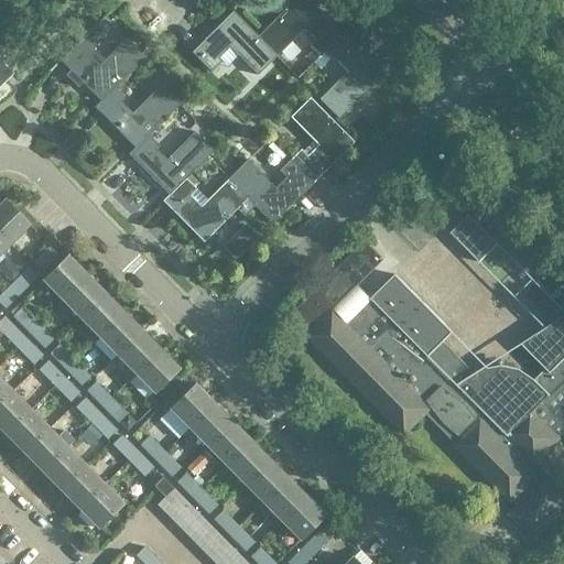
[(324,54),(343,35),(307,0),(295,0),(259,38),(278,56),(305,30),(316,40),(310,46),(314,51),(306,57),(313,64),(320,57),(321,57),(324,54)]
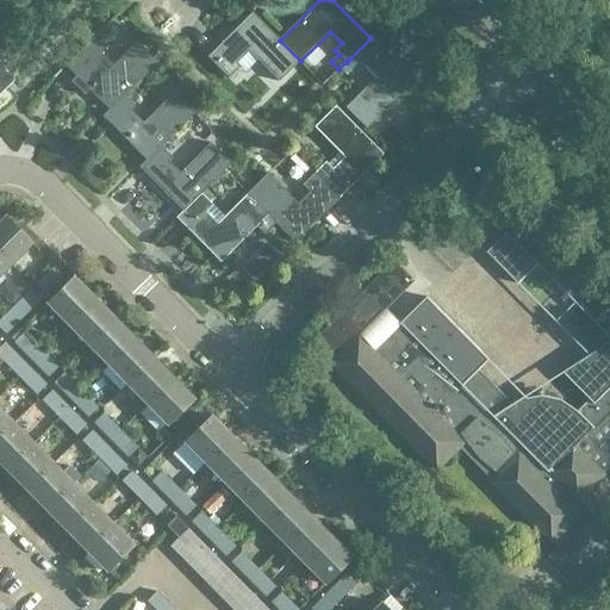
[(300,61),(280,41),(253,13),(207,57),(229,79),(241,67),(237,63),(249,51),(279,82),(300,61)]
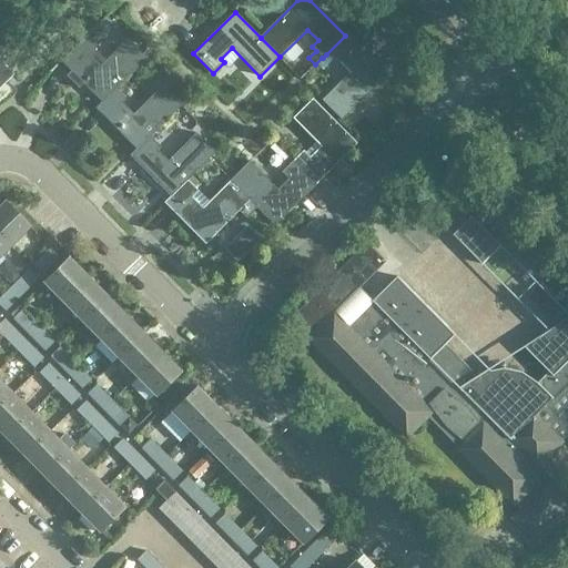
[(107,61),(94,50),(98,47),(87,36),(61,61),(72,72),(68,77),(80,90),(84,85),(102,103),(115,90),(148,59),(129,39),(107,61)]
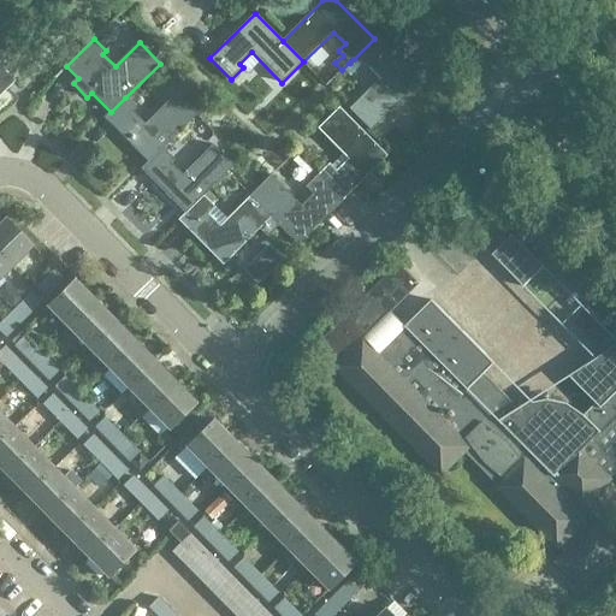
[(374,39),(354,59),(365,71),(368,66),(380,78),(348,110),(371,132),(419,84),(404,70),(409,65),(397,53),(392,58),(374,39)]
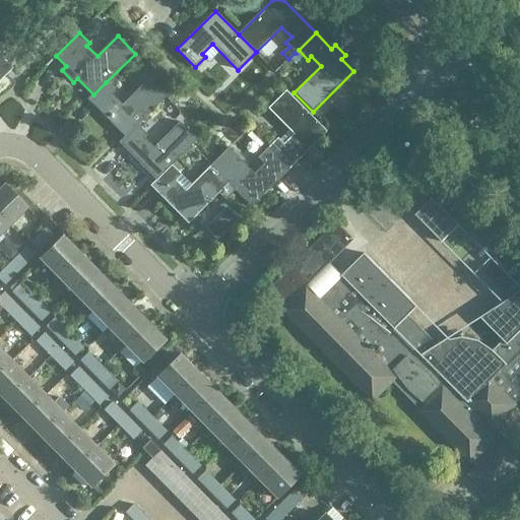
[(0,79),(11,69),(0,57),(0,79)]
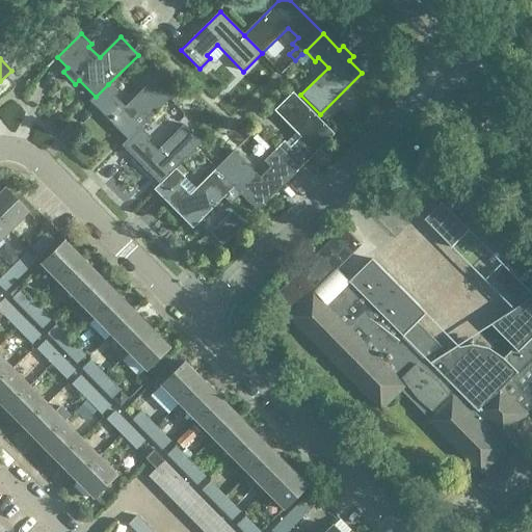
[(108,84),(96,97),(89,103),(128,141),(140,129),(169,100),(152,81),(125,107),(115,97),(117,94),(108,84)]
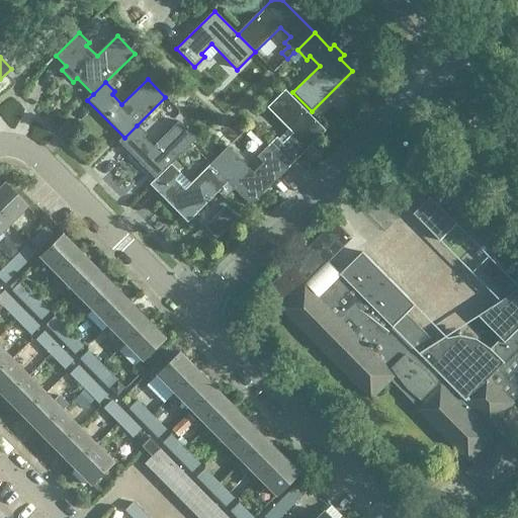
[(275,138),(266,148),(287,170),(326,134),(284,92),(267,109),(291,136),(282,145),(275,138)]
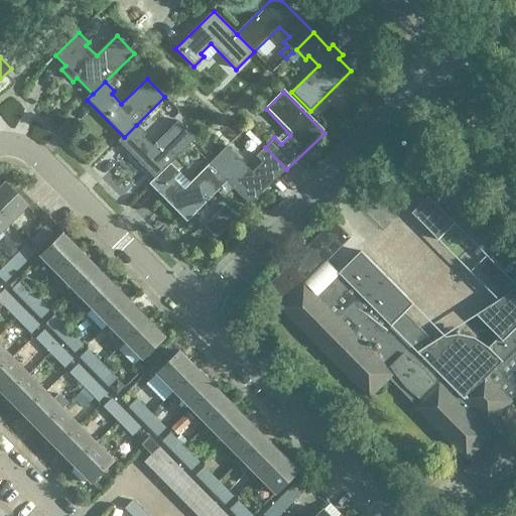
[(328,127),(337,118),(328,110),(319,118),(328,127)]
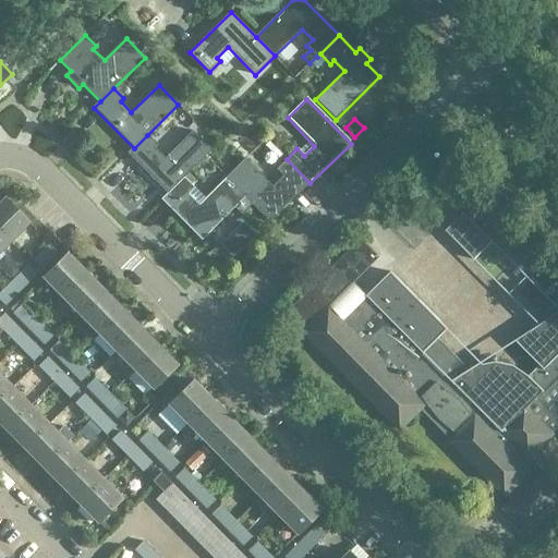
[(147,135),(134,148),(128,154),(168,194),(181,181),(183,179),(211,152),(192,132),(165,159),(154,148),(157,145),(147,135)]
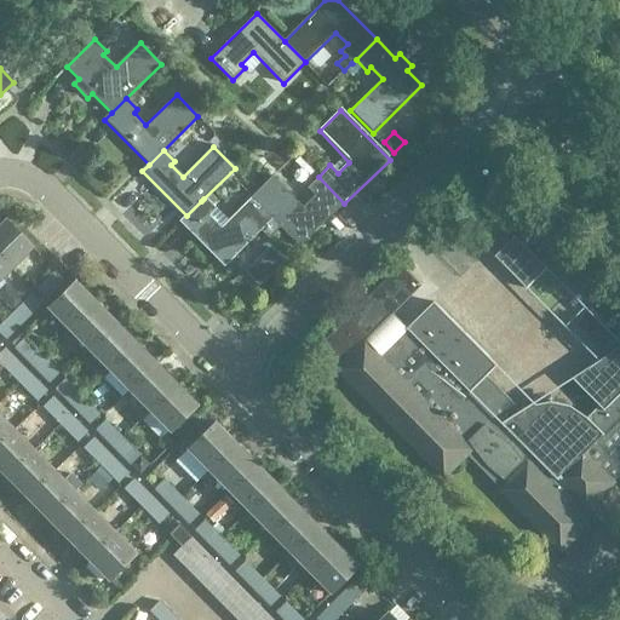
[(344,204),(319,177),(306,189),(314,196),(302,208),(273,178),(251,199),(273,222),(299,248),(344,204)]
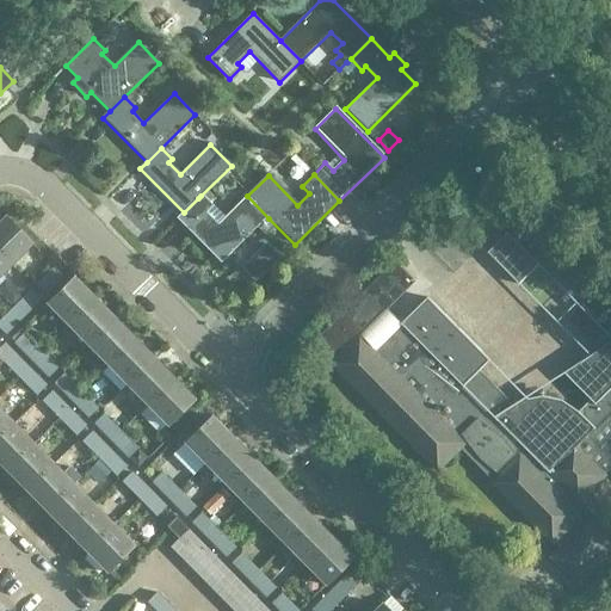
[(221,265),(269,218),(247,196),(217,226),(205,214),(213,207),(201,196),(198,198),(184,213),(177,220),(221,265)]
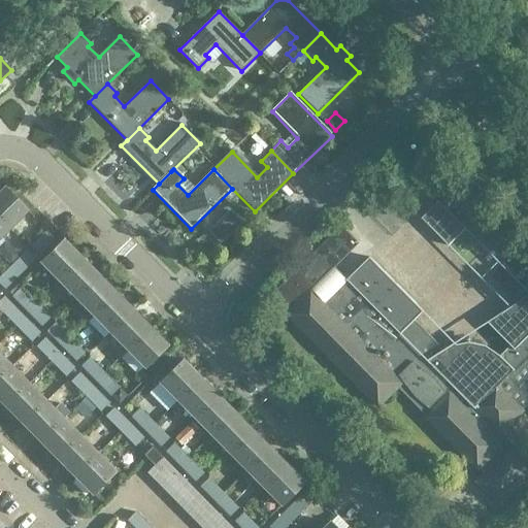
[(4,189),(0,193),(0,220),(10,231),(28,212),(4,189)]
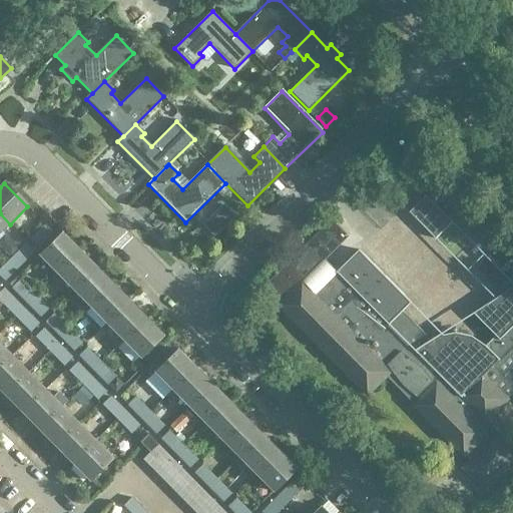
[(452,223),(426,197),(409,214),(436,240),(452,223)]
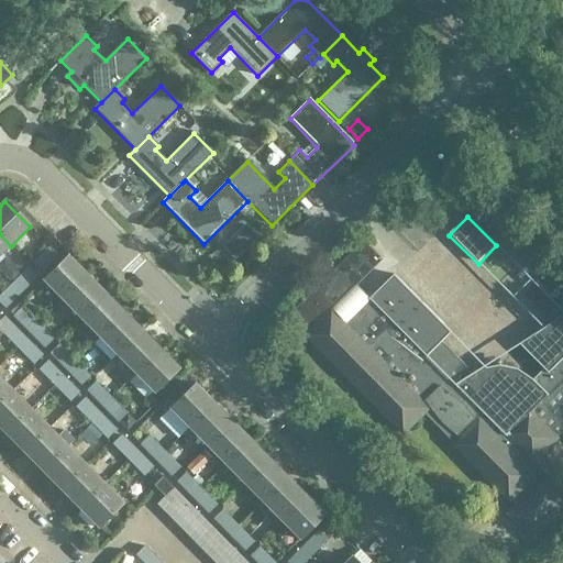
[(239,236),(250,247),(257,239),(246,228),(239,236)]
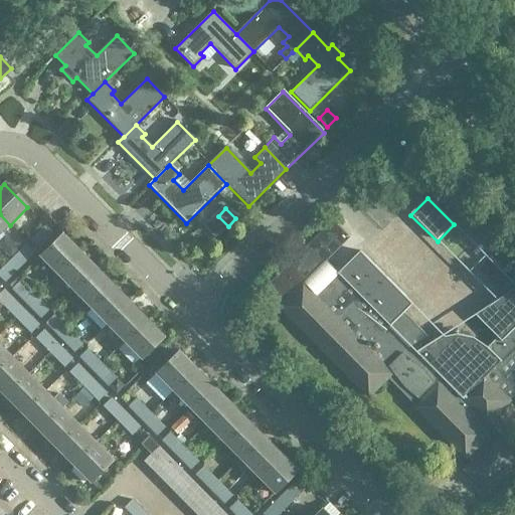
[(0,234),(10,225),(0,214),(0,234)]
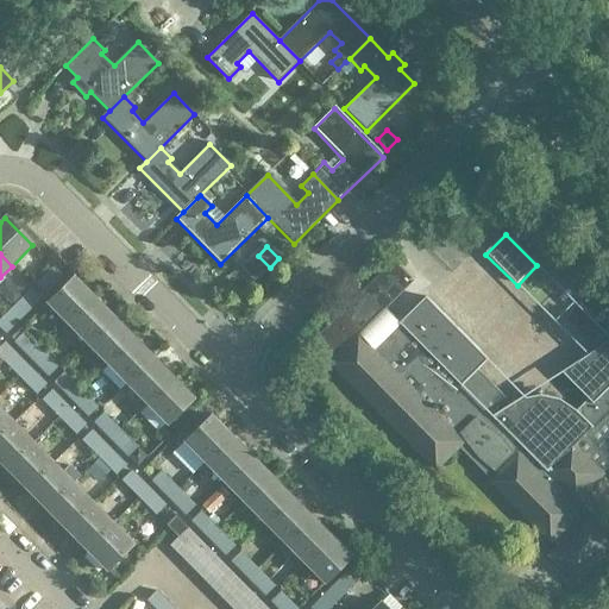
[(608,343),(563,374),(590,401),(577,413),(560,402),(541,399),(541,393),(521,397),(522,402),(514,407),(478,371),(489,360),(426,299),(400,325),(387,312),(414,283),(394,263),(312,345),(332,365),(359,339),(333,366),(438,471),(460,449),(495,482),(494,483),(553,542),(554,541),(560,548),(553,556),(579,583),(608,553),(608,529),(578,500),(608,468),(608,343)]
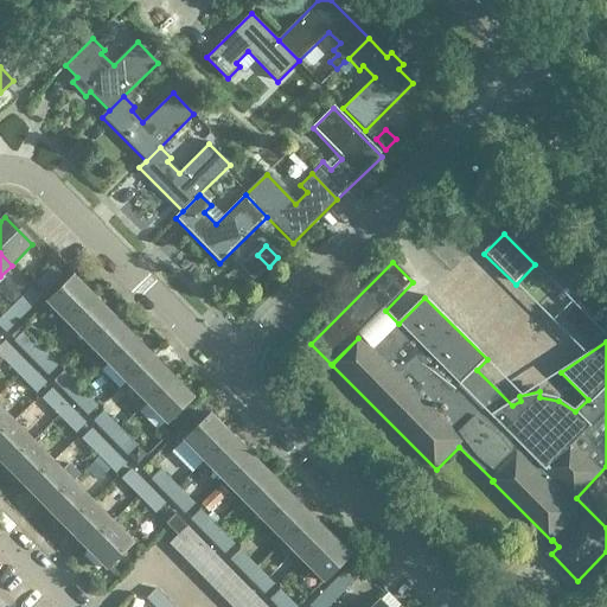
[(36,283),(46,294),(63,276),(53,266),(36,283)]
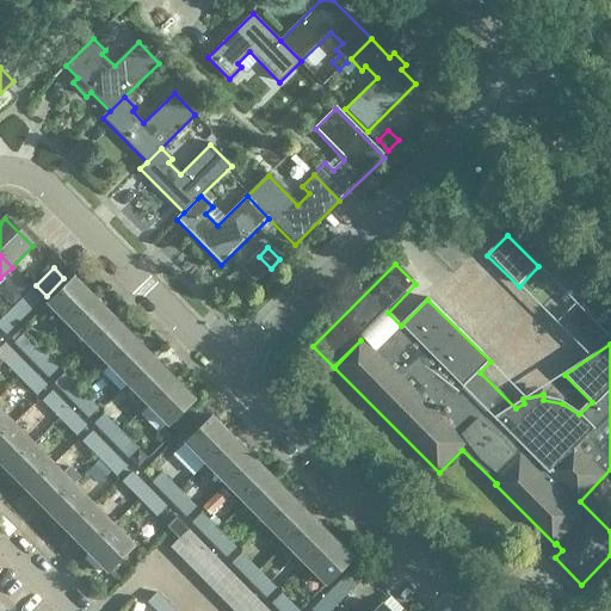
[(93,301),(73,279),(45,307),(66,327),(93,301)]
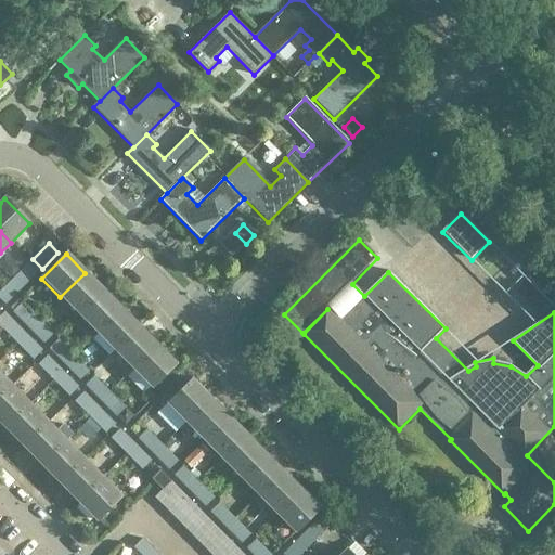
[(21,289),(37,273),(28,263),(12,280),(21,289)]
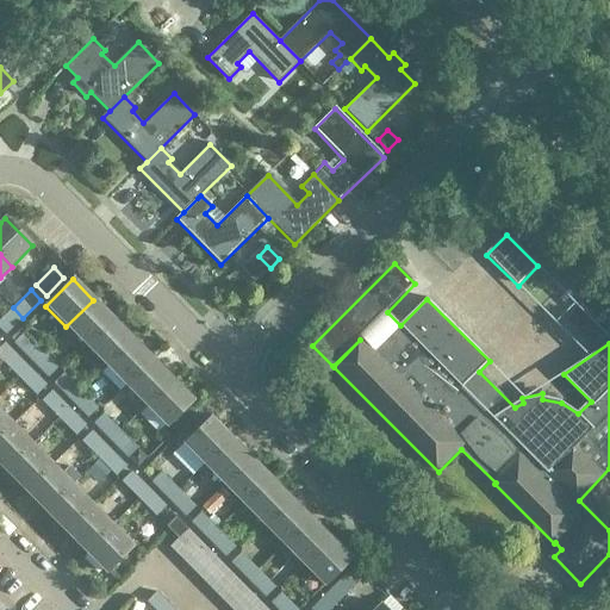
[(113,321),(93,300),(66,327),(86,347),(113,321)]
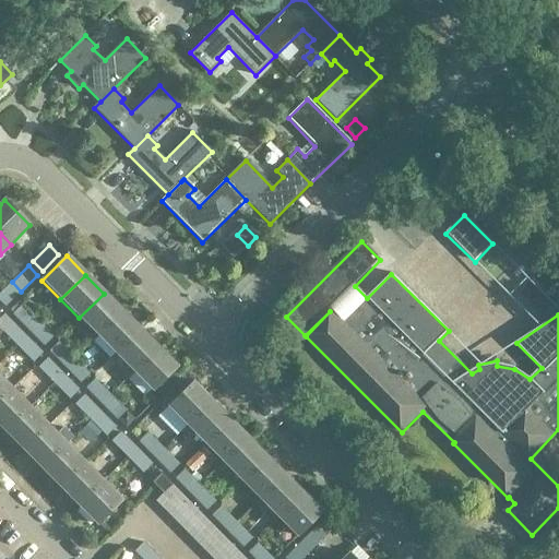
[(0,293),(0,301),(6,307),(21,292),(12,282),(0,293)]
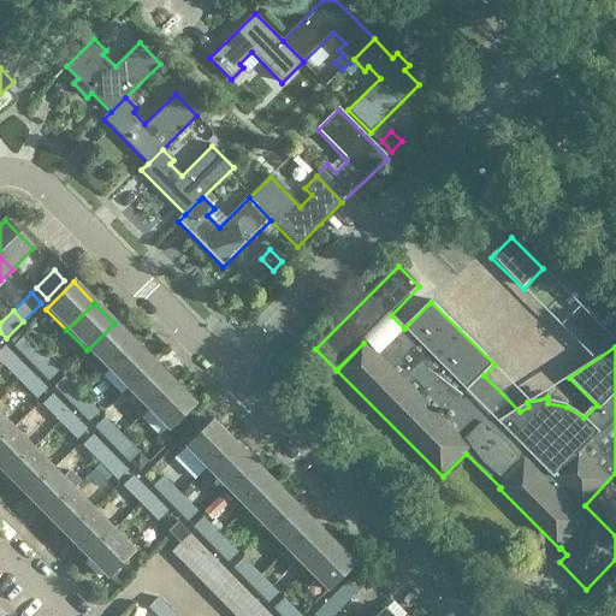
[(135,344),(114,324),(87,350),(107,371),(135,344)]
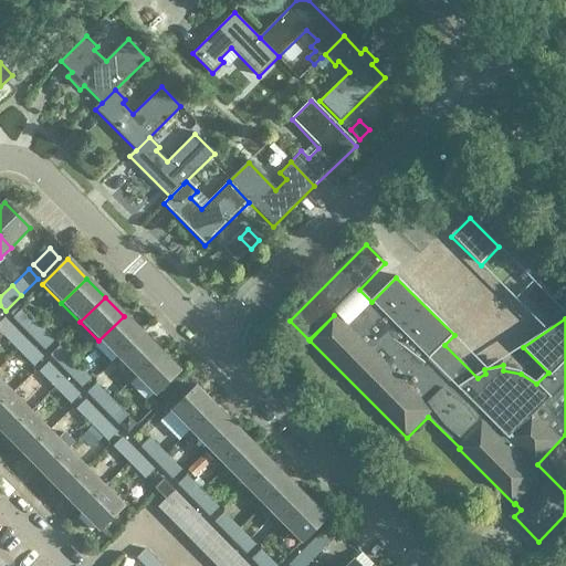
[(30,335),(39,326),(24,312),(16,321),(30,335)]
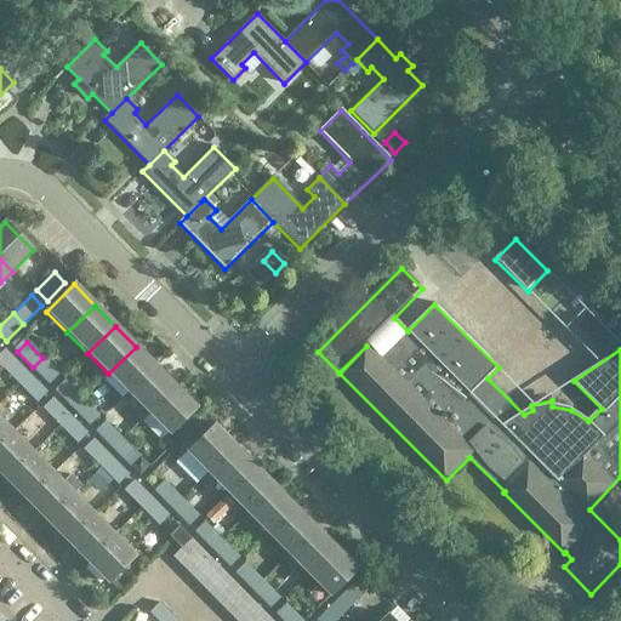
[(155,366),(136,347),(108,374),(127,394),(155,366)]
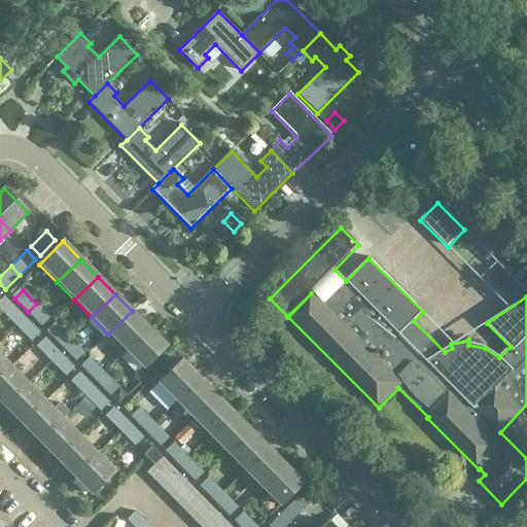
[(26,319),(10,304),(4,297),(0,302),(0,317),(4,314),(16,327),(26,319)]
